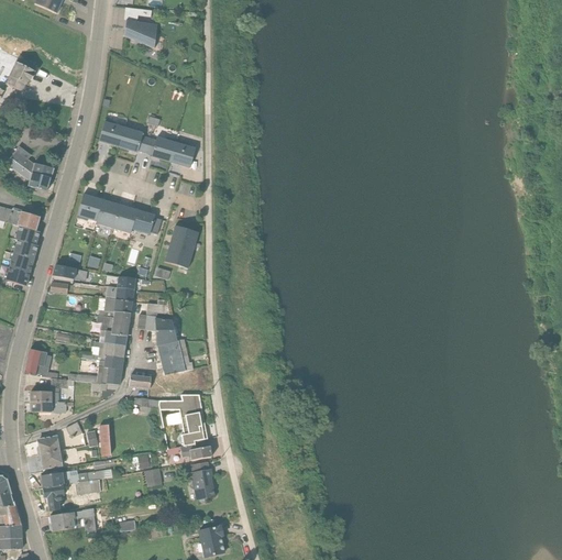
[(34,0),(34,2),(56,12),(62,0),(34,0)]
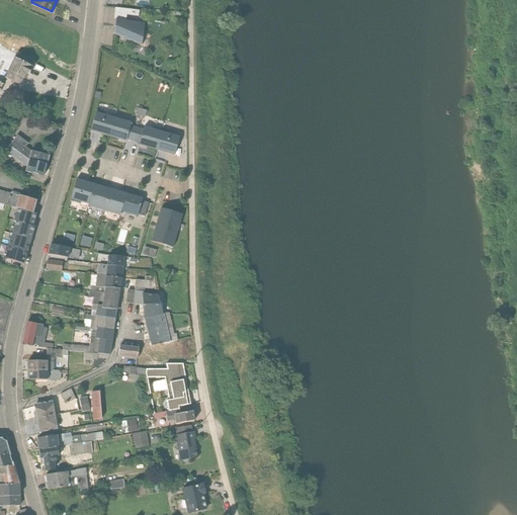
[(115,18),(113,32),(141,44),(145,22),(115,18)]
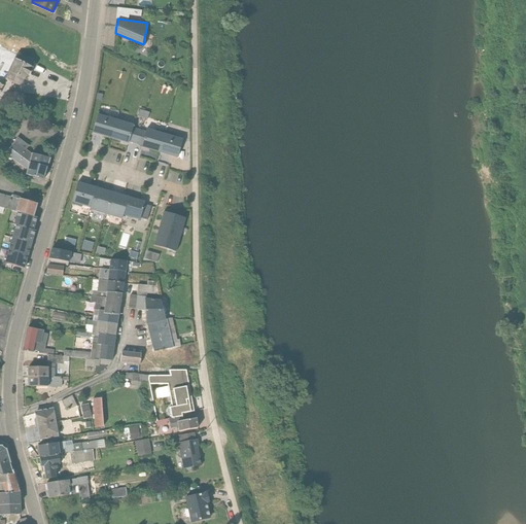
[(18,51),(34,60),(36,56),(20,47),(18,51)]
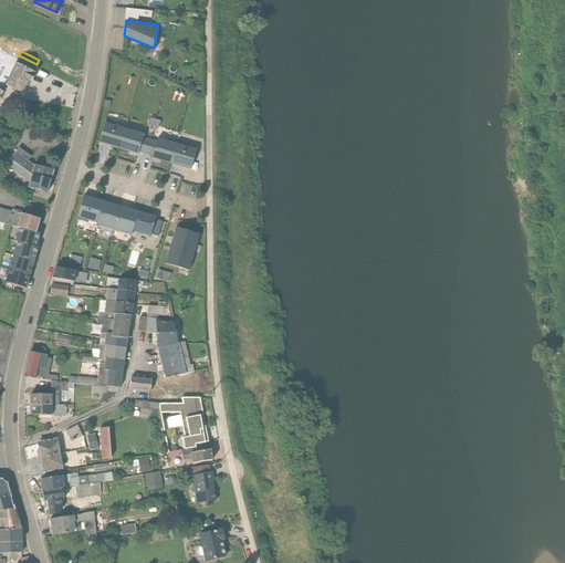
[(37,64),(19,55),(4,83),(22,92),(37,64)]
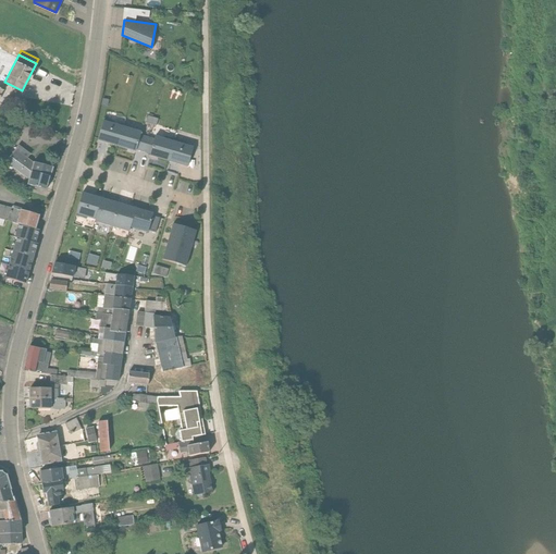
[(150,111),(148,118),(158,122),(160,115),(150,111)]
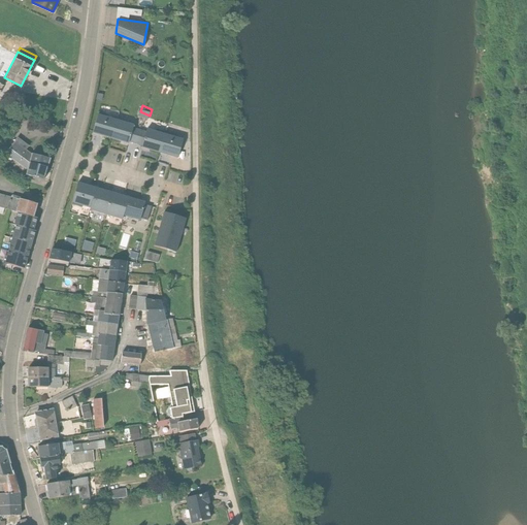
[(111,137),(117,119),(98,112),(93,131),(111,137)]
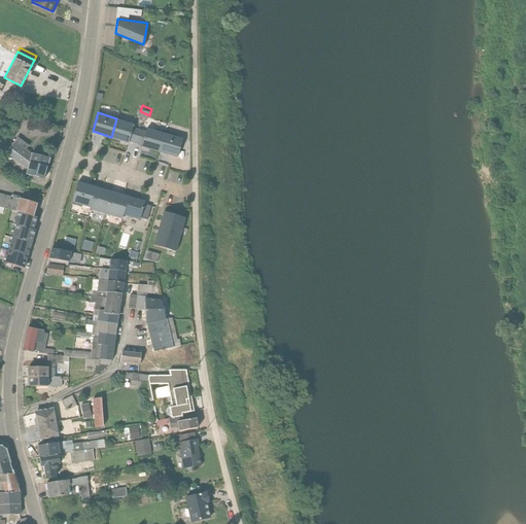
[(133,123),(116,118),(111,137),(128,142),(129,141),(135,142),(138,132),(139,129),(136,128),(134,127),(132,126),(133,123)]
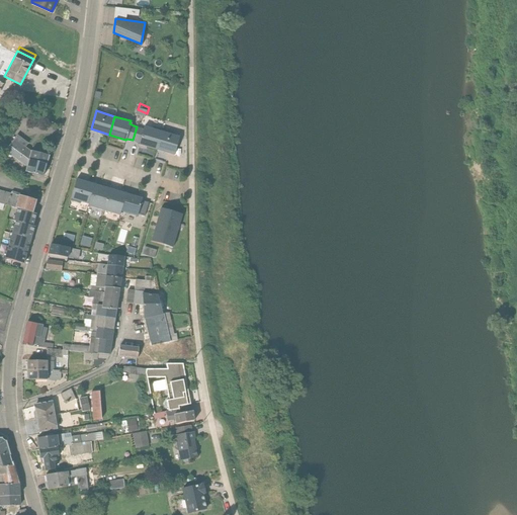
[(143,127),(137,126),(136,130),(133,140),(140,143),(139,143),(156,148),(161,130),(144,124),(143,127)]
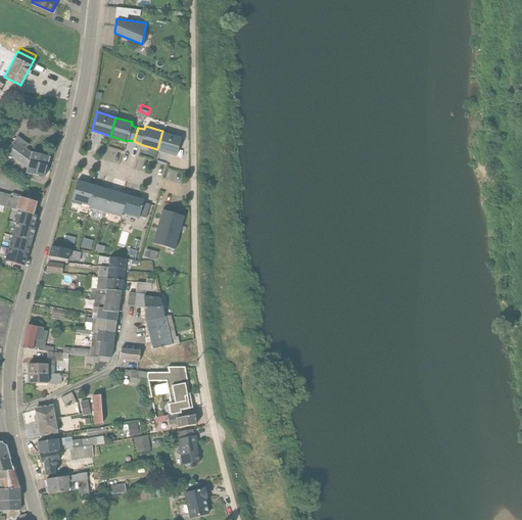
[(162,131),(157,149),(176,155),(181,137),(162,131)]
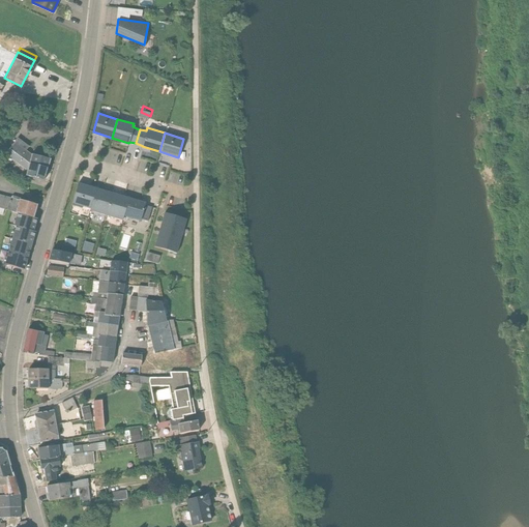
[(10,147),(29,162),(32,153),(33,153),(27,149),(30,145),(18,137),(10,147)]
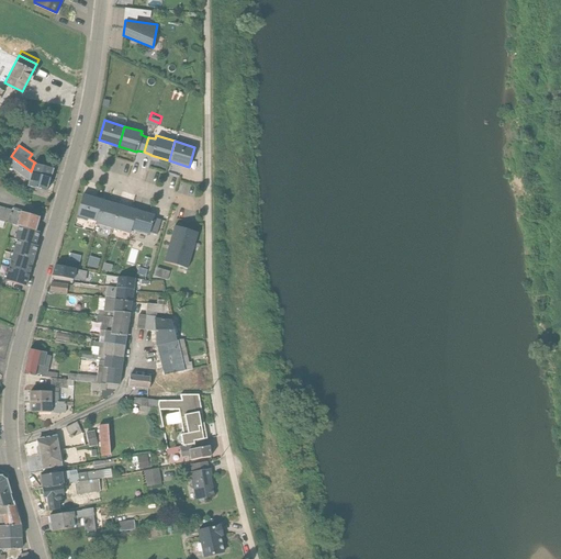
[(31,171),(11,156),(8,160),(12,164),(10,166),(26,179),(29,179),(31,171)]
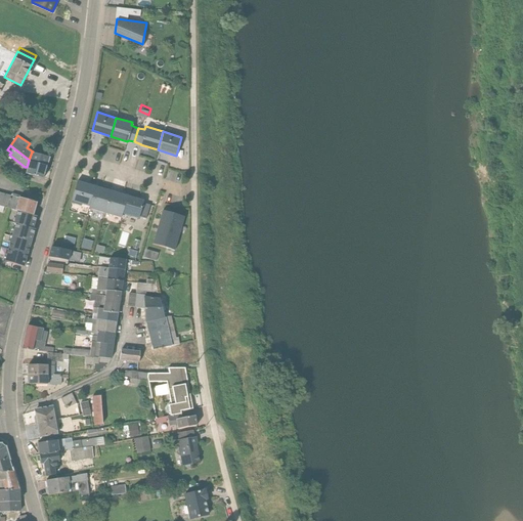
[(32,152),(29,160),(47,166),(50,157),(33,152),(32,152)]
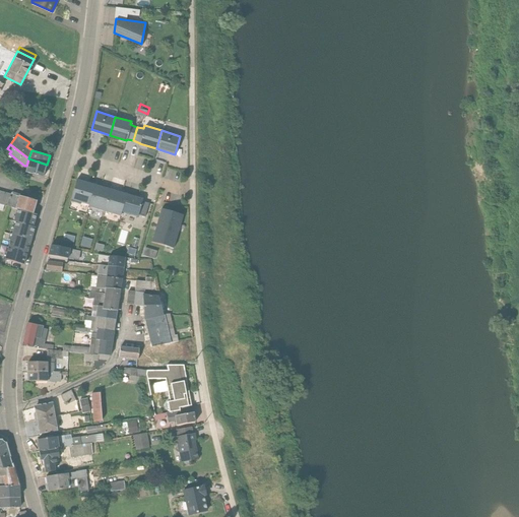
[(28,158),(26,166),(25,172),(44,177),(47,165),(28,158)]
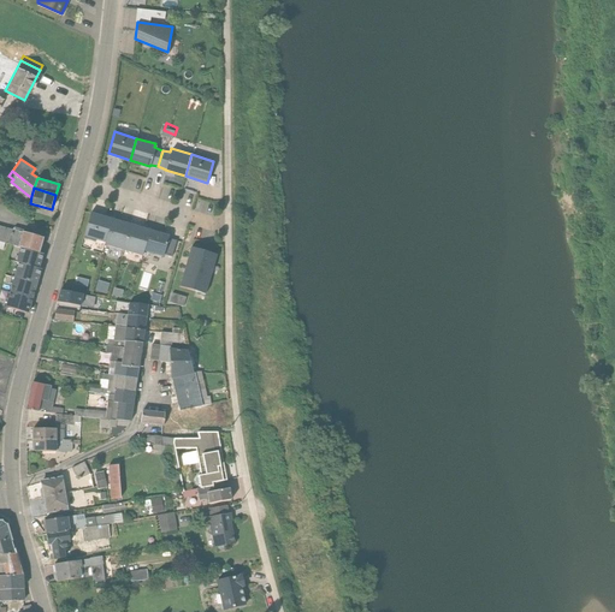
[(105,241),(113,217),(92,211),(84,235),(105,241)]
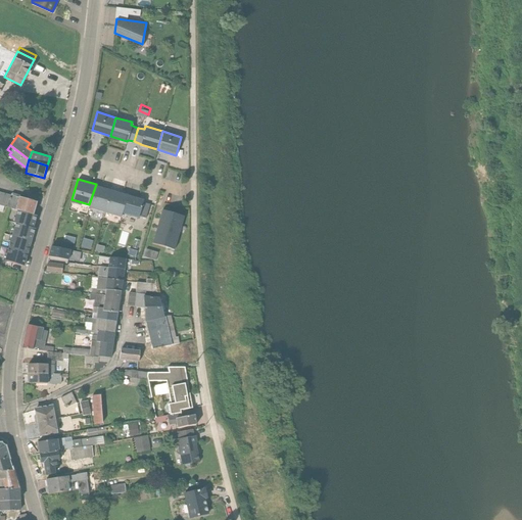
[(96,184),(89,204),(88,206),(105,211),(111,189),(96,184)]
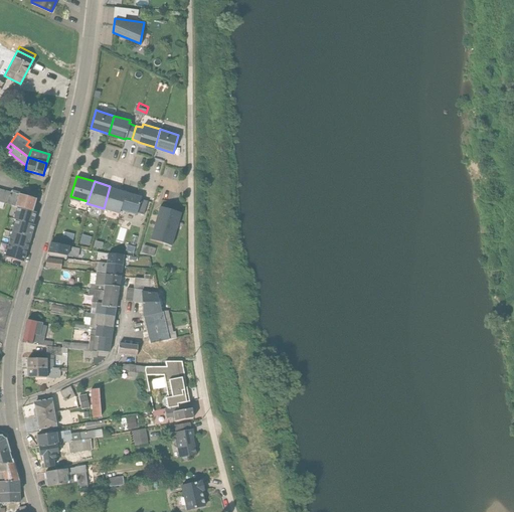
[(110,186),(104,208),(119,212),(120,209),(126,190),(117,187),(111,186),(110,186)]
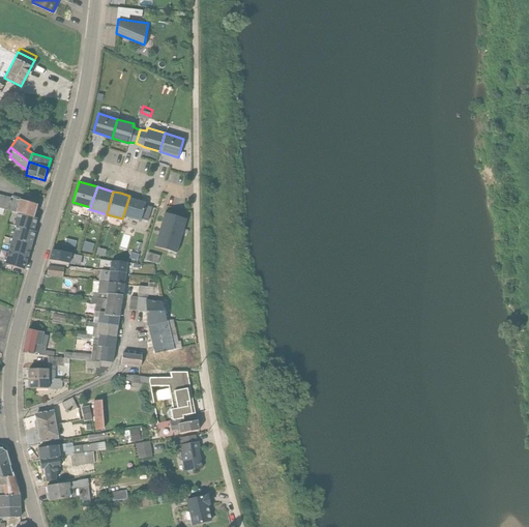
[(0,206),(4,208),(16,211),(20,199),(12,197),(0,193),(0,206)]
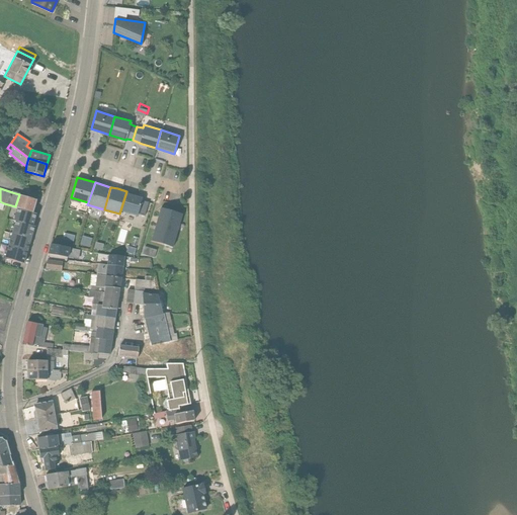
[(126,191),(120,210),(137,215),(137,212),(144,215),(148,200),(142,199),(143,195),(126,191)]
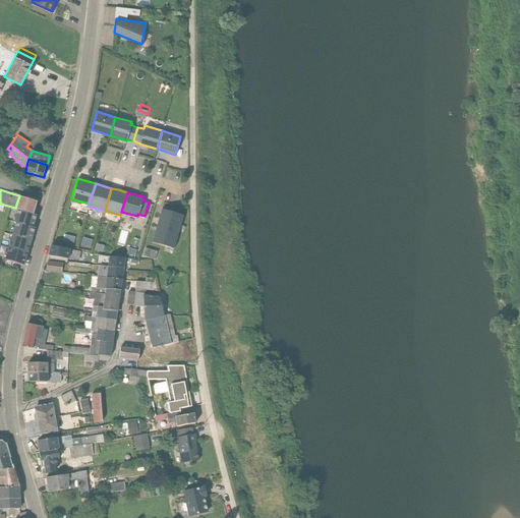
[(19,195),(15,208),(12,219),(35,226),(38,215),(33,213),(37,200),(20,195),(19,195)]
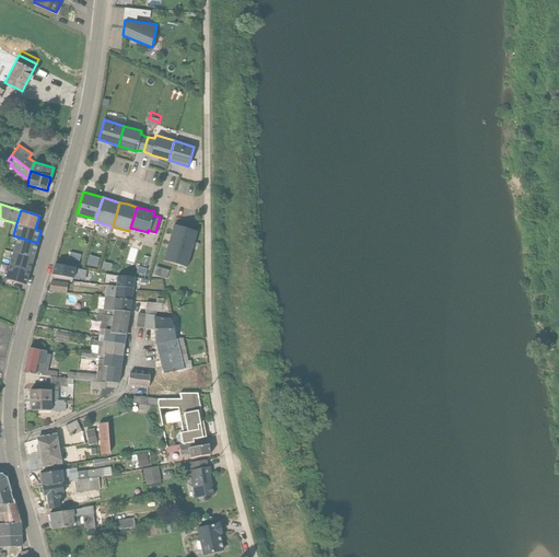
[(166,246),(163,259),(165,259),(166,260),(171,262),(186,266),(196,231),(182,227),(176,224),(174,224),(170,236),(173,238),(172,240),(175,241),(177,241),(175,246),(171,244),(170,247),(166,246)]
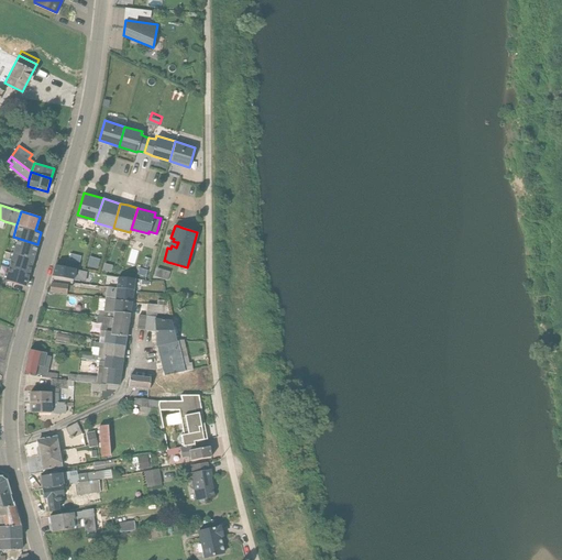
[(12,248),(34,254),(37,244),(15,238),(12,248)]
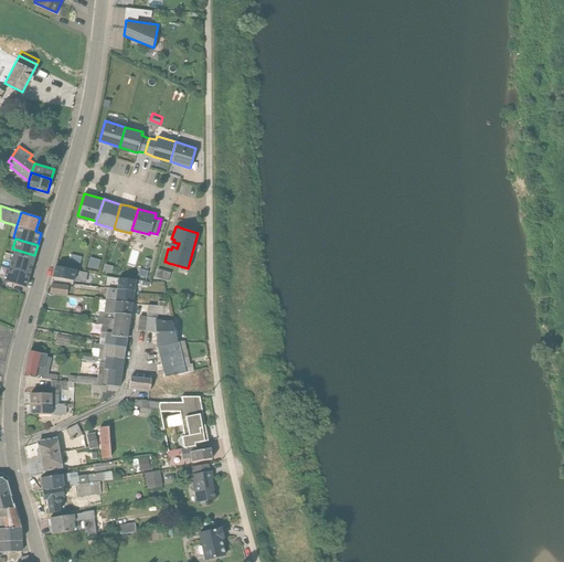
[(34,255),(12,248),(10,258),(32,264),(34,255)]
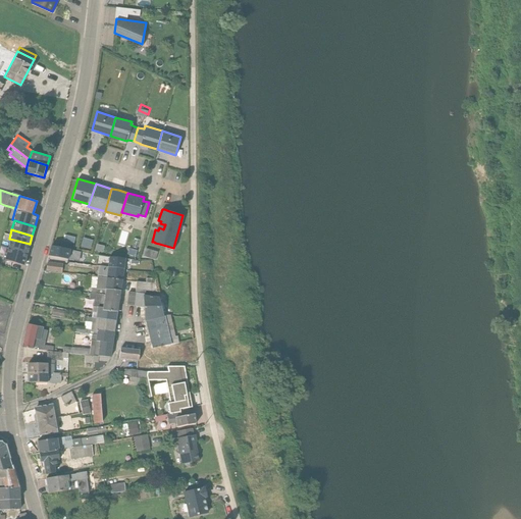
[(92,247),(95,237),(85,234),(82,244),(92,247)]
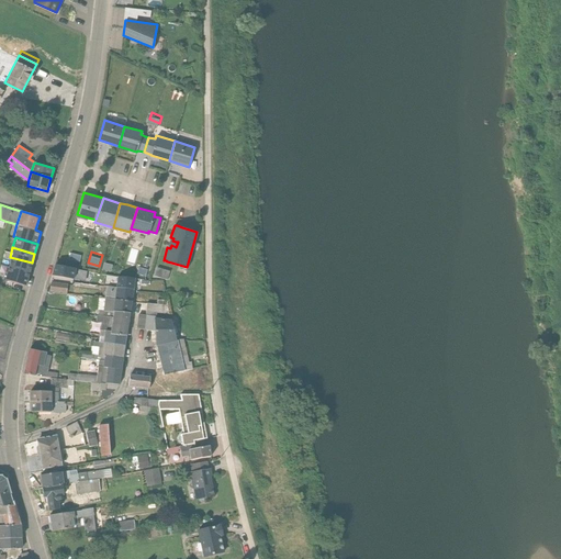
[(25,283),(32,263),(8,257),(7,256),(1,276),(25,283)]
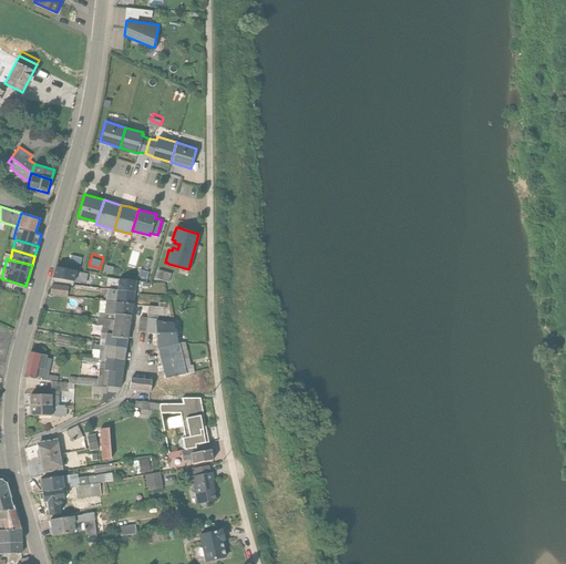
[(74,277),(76,270),(57,266),(53,277),(74,280),(74,277)]
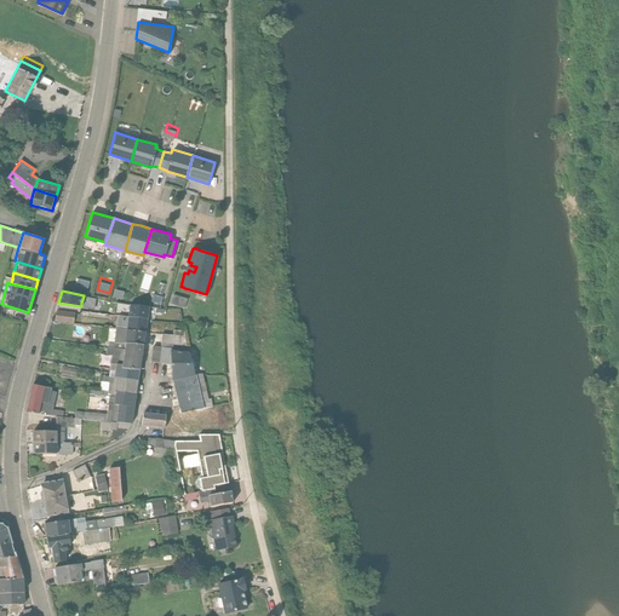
[(176,291),(173,300),(187,304),(189,294),(176,291)]
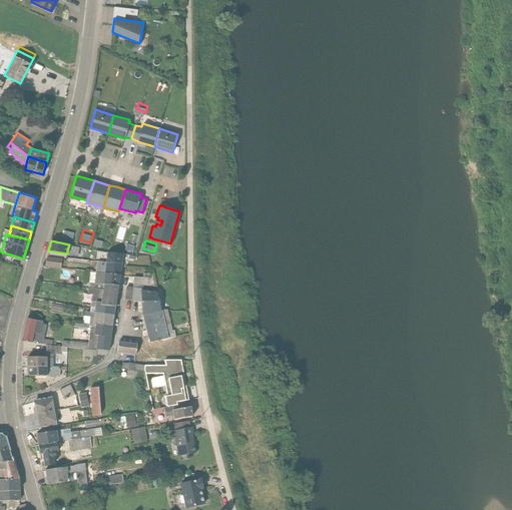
[(69,244),(67,250),(78,253),(79,246),(69,244)]
